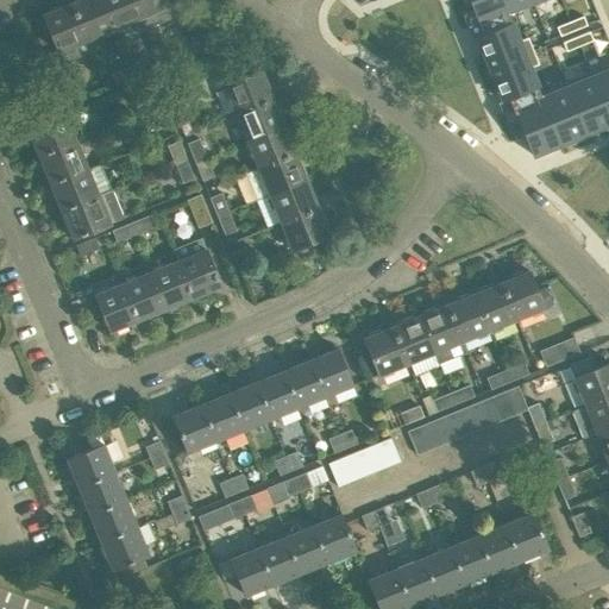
[(89,51),(98,49),(94,37),(113,29),(100,0),(77,0),(70,4),(89,51)]
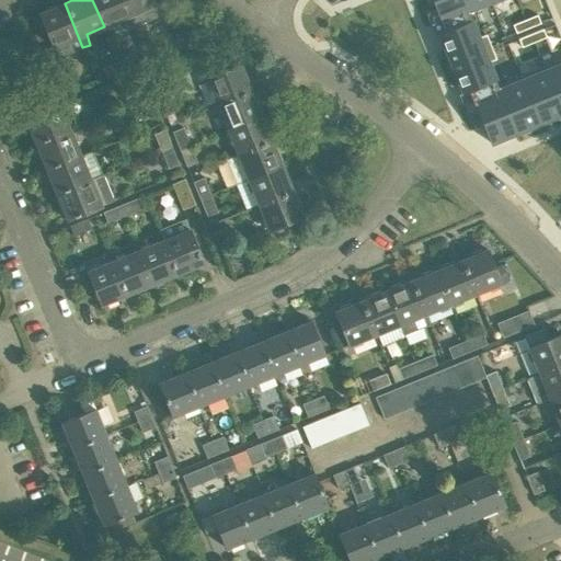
[(122,20),(126,31),(135,26),(130,16),(129,16),(122,0),(92,0),(104,26),(122,20)]
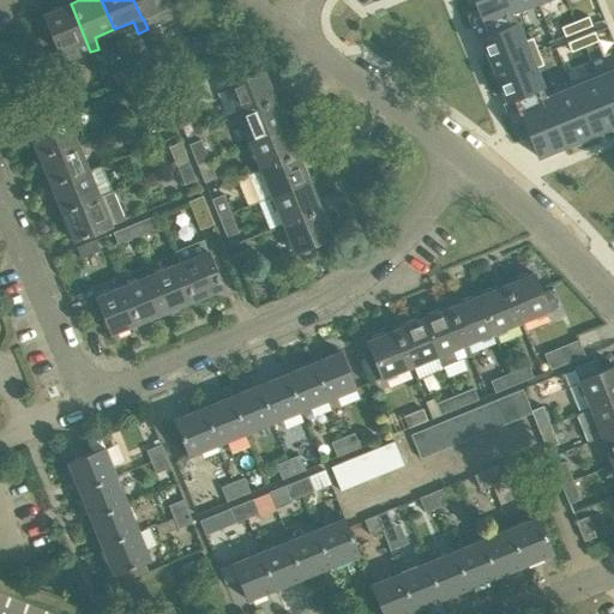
[(148,29),(174,18),(169,7),(181,2),(179,0),(133,0),(142,18),(143,18),(148,29)]
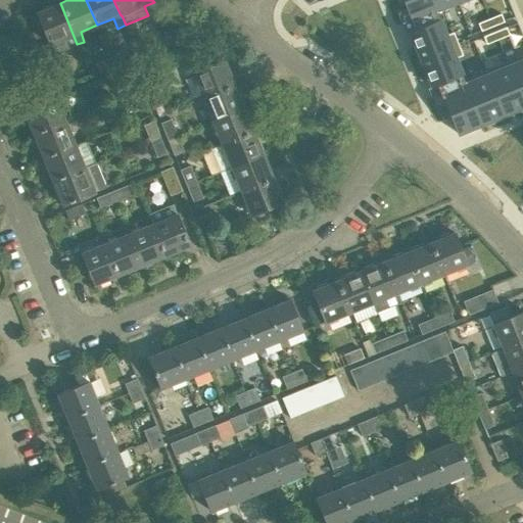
[(429,0),(401,0),(406,8),(400,11),(439,106),(444,104),(456,132),(480,123),(464,84),(465,84),(463,79),(455,58),(449,46),(445,35),(435,9),(434,9),(429,0)]
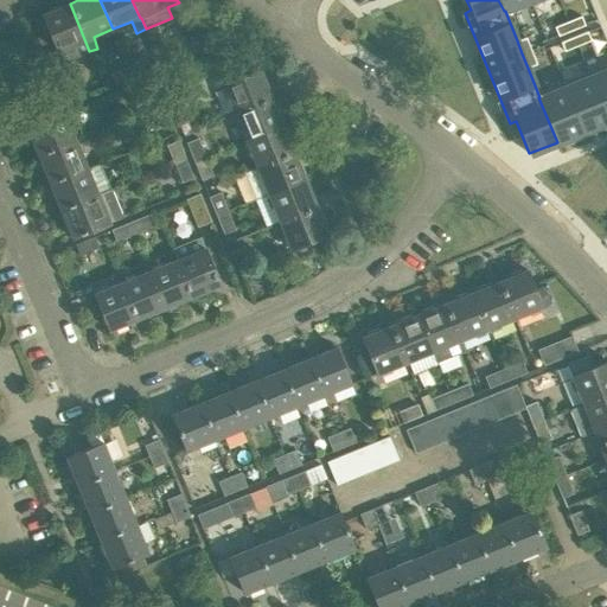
[(529,0),(498,0),(504,11),(505,11),(529,1),(530,0),(529,0)]
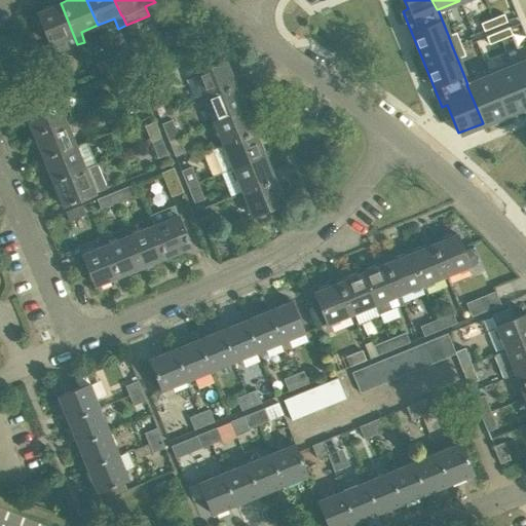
[(53,54),(77,44),(61,3),(37,12),(53,54)]
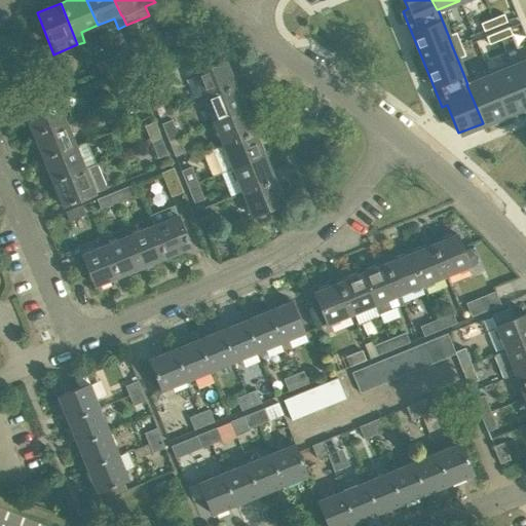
[(503,13),(492,19),(495,26),(506,22),(503,13)]
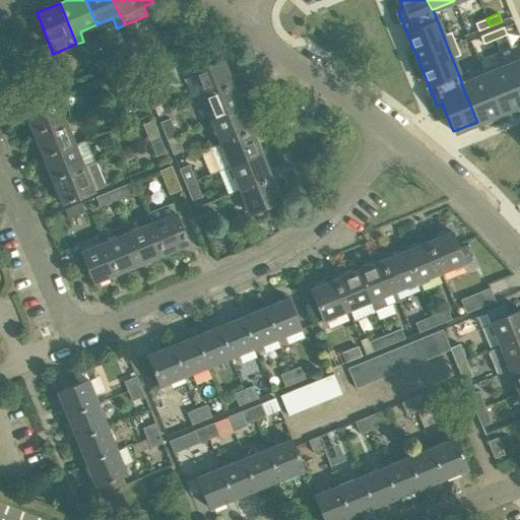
[(486,18),(475,22),(478,30),(490,25),(486,18)]
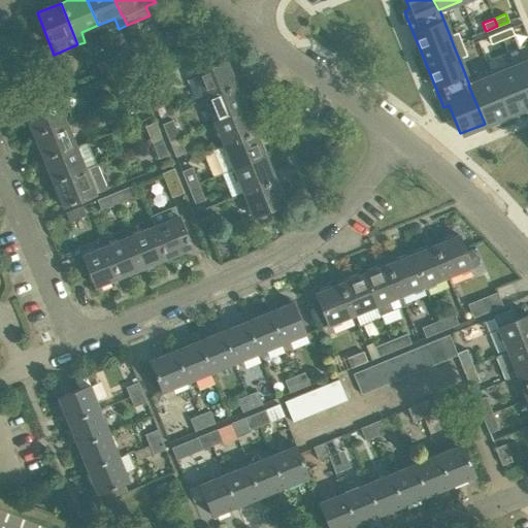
[(510,27),(499,32),(501,38),(502,39),(514,35),(510,27)]
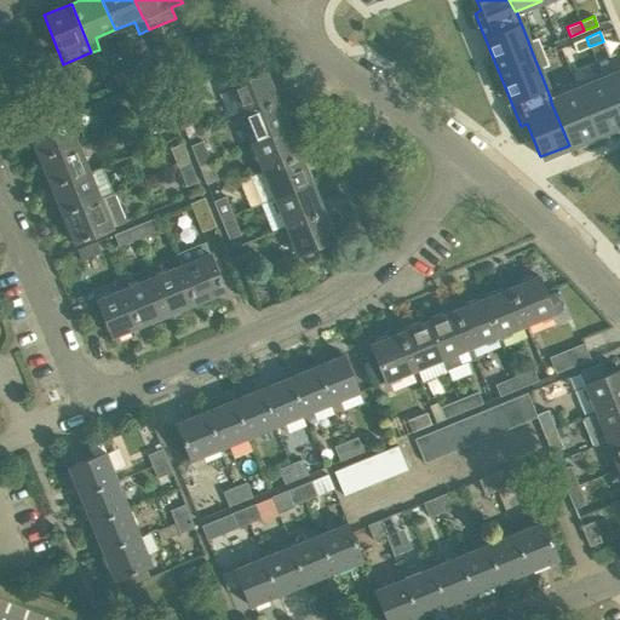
[(172,64),(206,51),(200,38),(166,51),(172,64)]
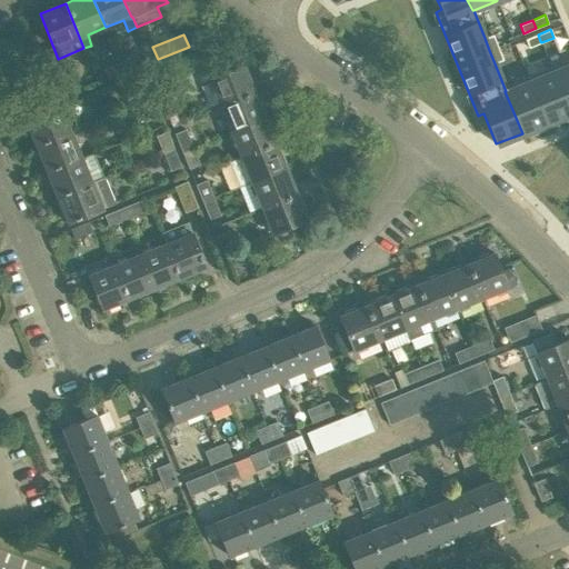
[(493,35),(485,38),(489,50),(498,47),(493,35)]
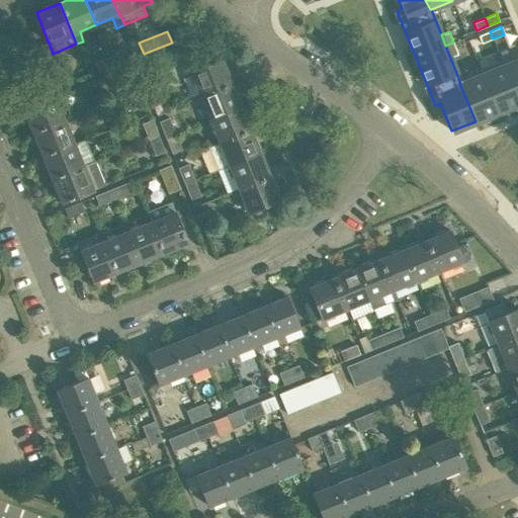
[(490,31),(479,35),(482,44),(493,38),(492,37),(490,31)]
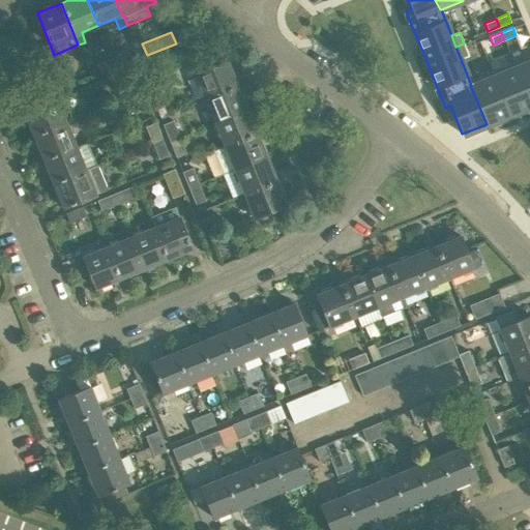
[(464,43),(455,47),(461,59),(469,55),(464,43)]
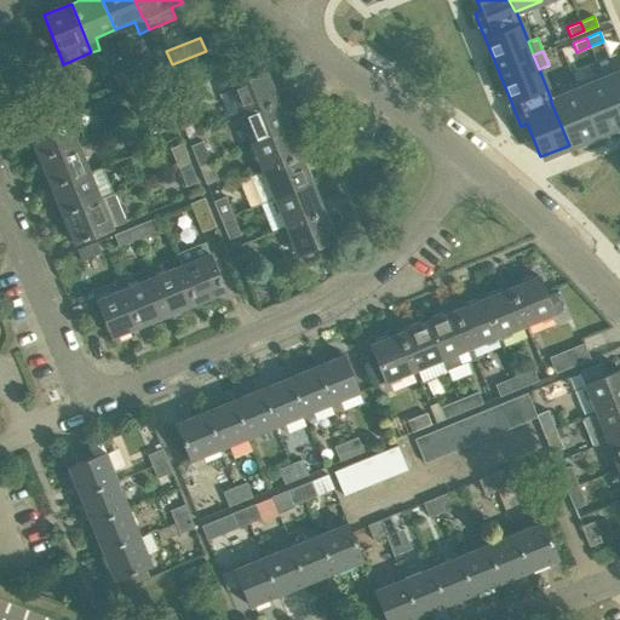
[(136,80),(155,73),(150,61),(131,69),(136,80)]
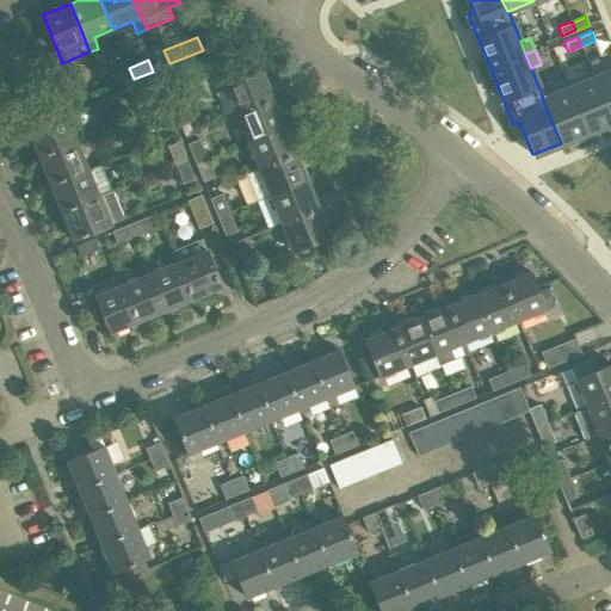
[(610,63),(592,72),(610,117),(610,63)]
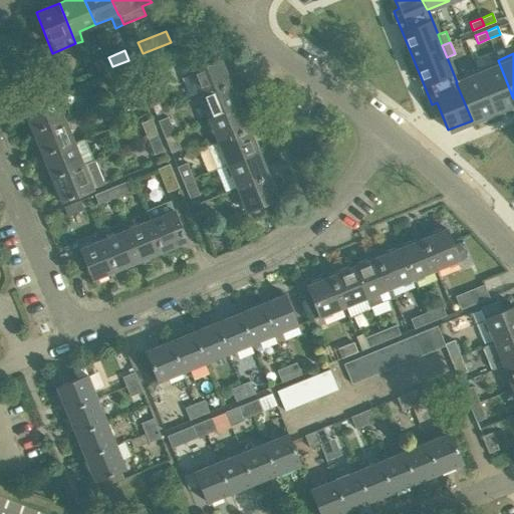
[(97,72),(112,66),(108,57),(93,63),(97,72)]
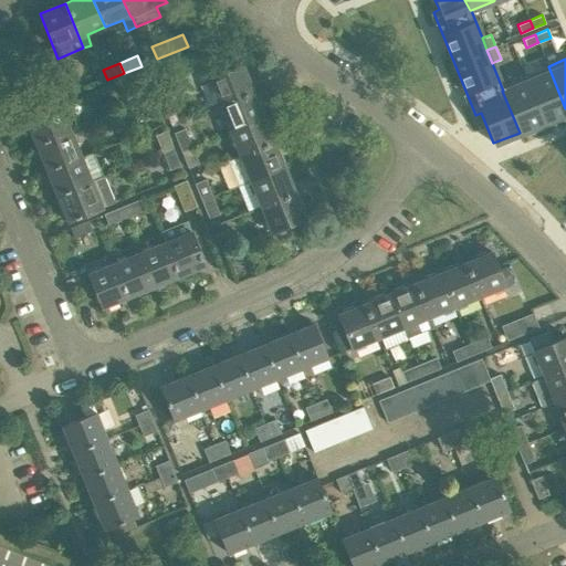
[(60,98),(73,93),(62,66),(49,72),(60,98)]
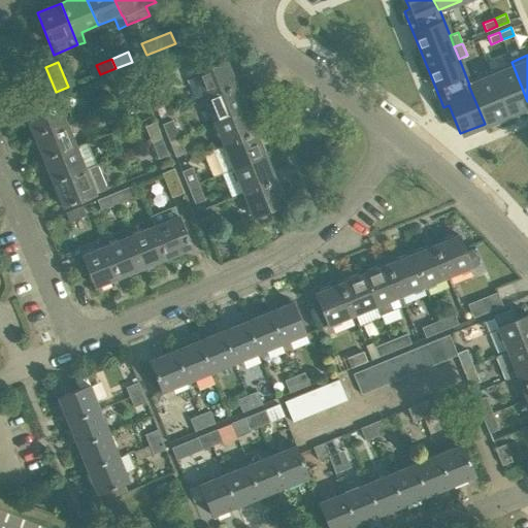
[(204,99),(237,86),(227,62),(194,75),(204,99)]
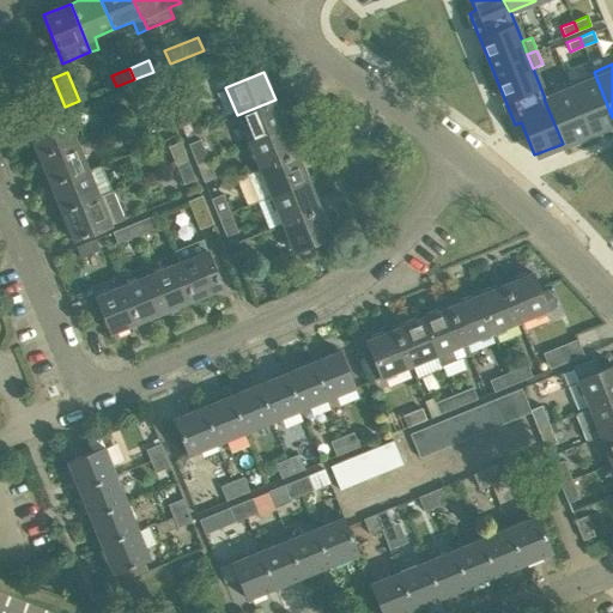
[(612,117),(594,72),(569,83),(589,133),(612,122),(612,117)]
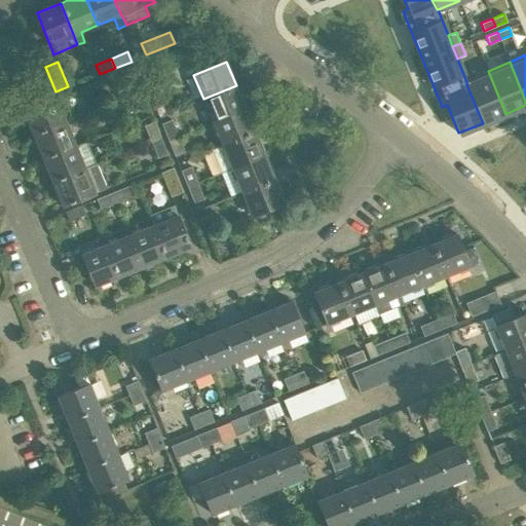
[(149,92),(173,82),(167,70),(144,80),(149,92)]
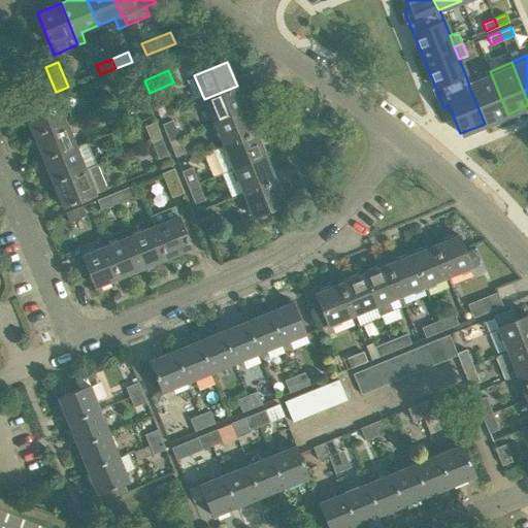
[(467,79),(469,85),(468,85),(485,124),(507,114),(490,71),(467,79)]
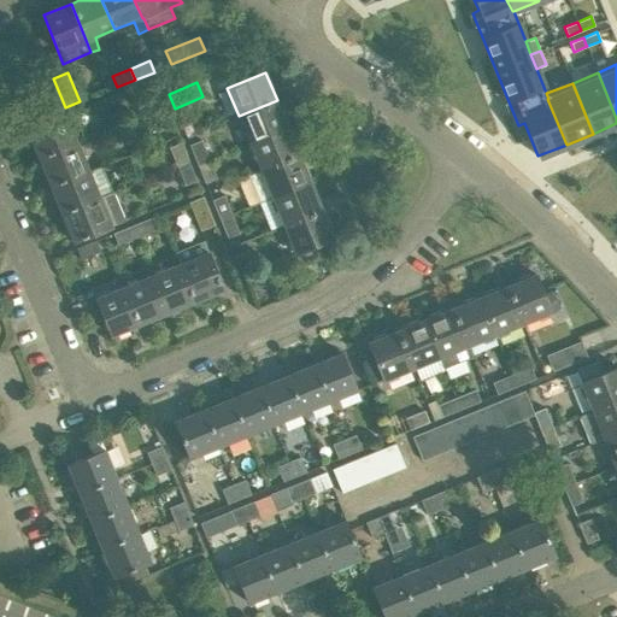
[(147,115),(154,112),(154,111),(166,106),(162,97),(142,104),(147,115)]
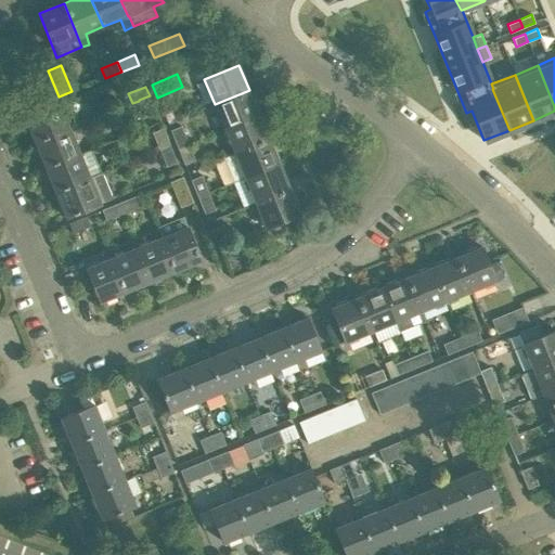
[(224,129),(259,115),(249,90),(215,104),(224,129)]
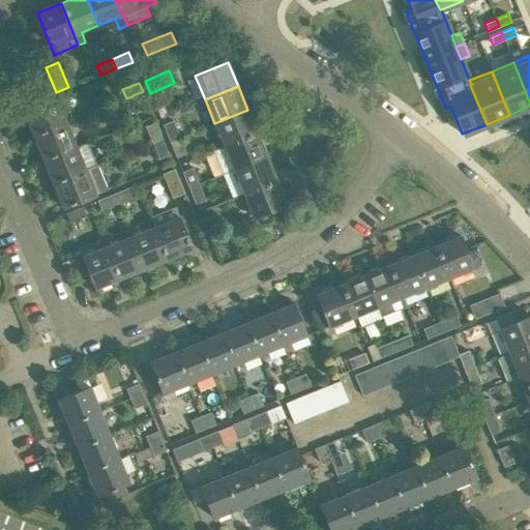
[(139,112),(149,109),(143,91),(133,95),(133,96),(139,112)]
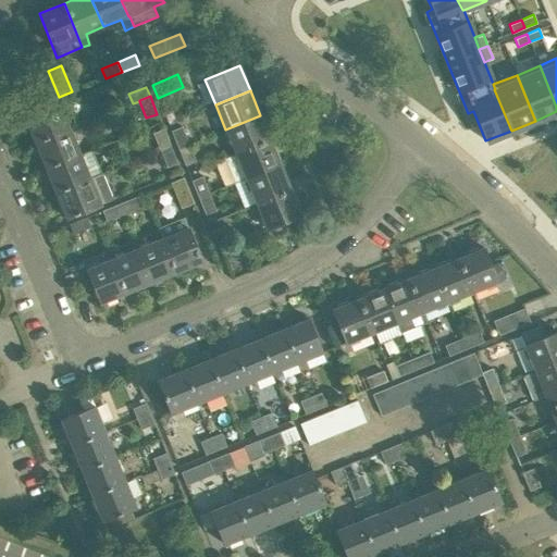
[(36,143),(70,130),(60,104),(26,119),(36,143)]
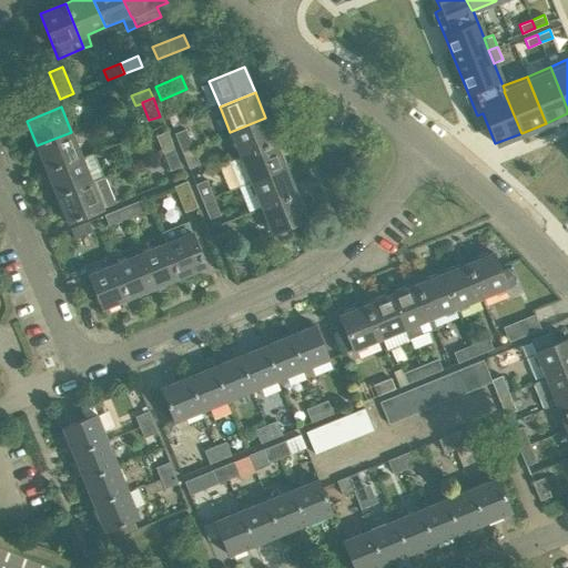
[(240,156),(275,142),(265,118),(230,132),(240,156)]
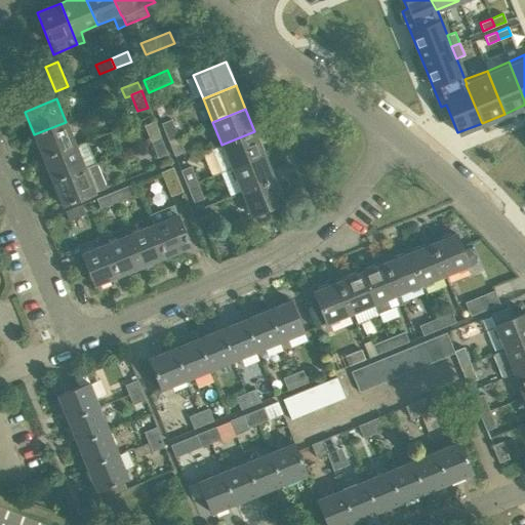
[(168,139),(177,136),(171,120),(162,124),(168,139)]
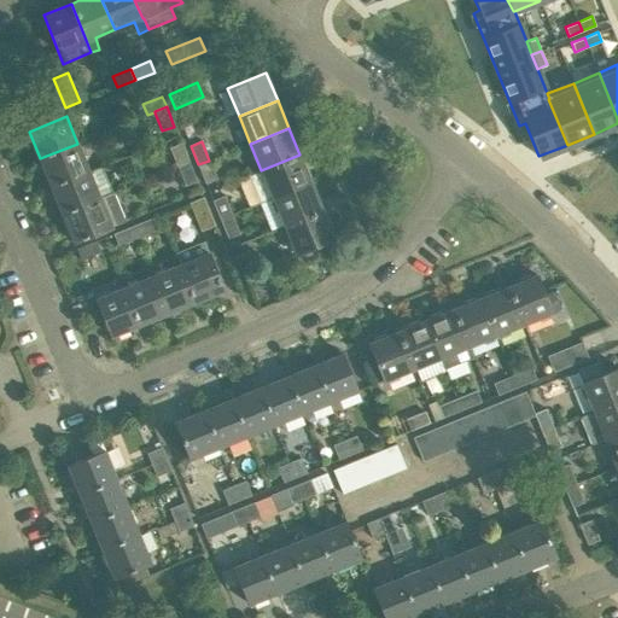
[(51,186),(88,170),(77,144),(40,158),(51,186)]
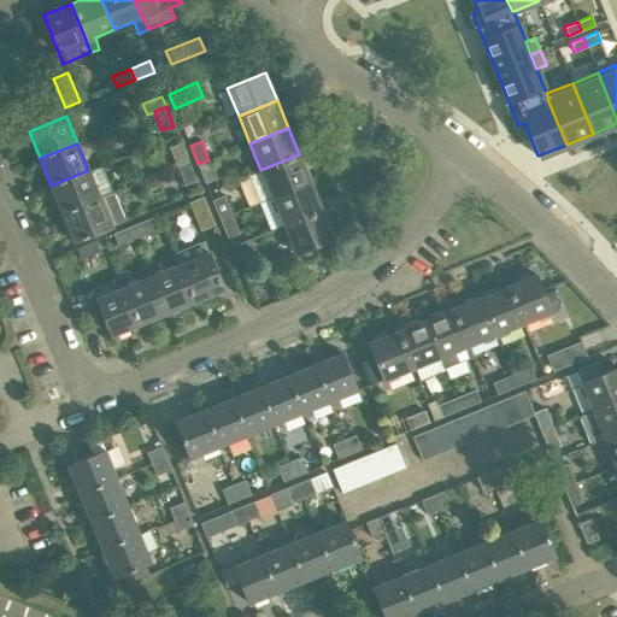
[(177,166),(189,162),(181,144),(170,148),(177,166)]
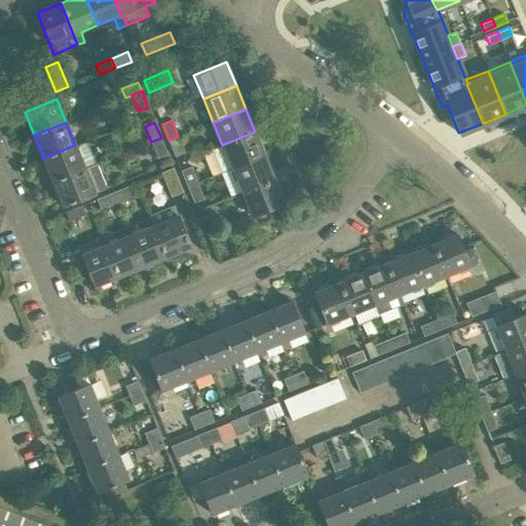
[(232,168),(265,155),(255,132),(222,145),(223,146),(212,150),(221,173),(232,168)]
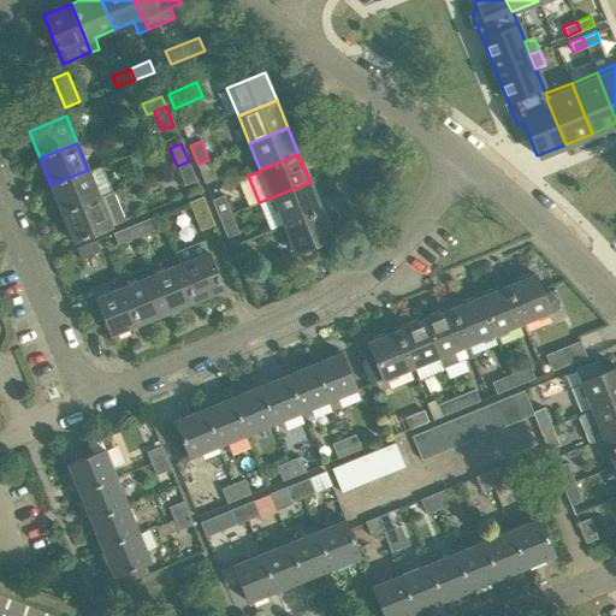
[(206,183),(217,178),(208,160),(197,164),(206,183)]
